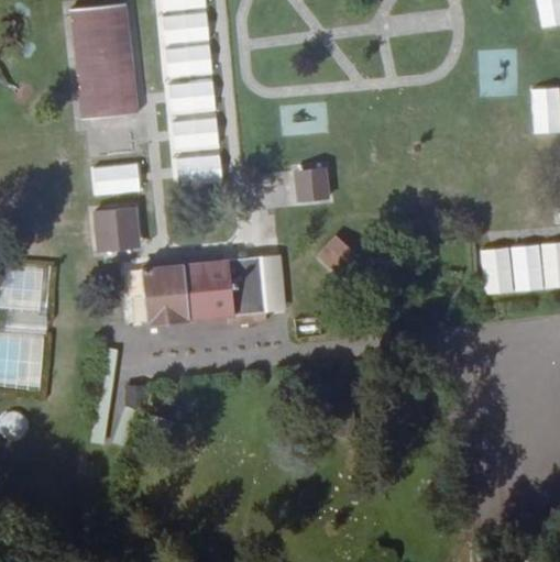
[(541,0),(545,26),(559,24),(559,0),(541,0)]
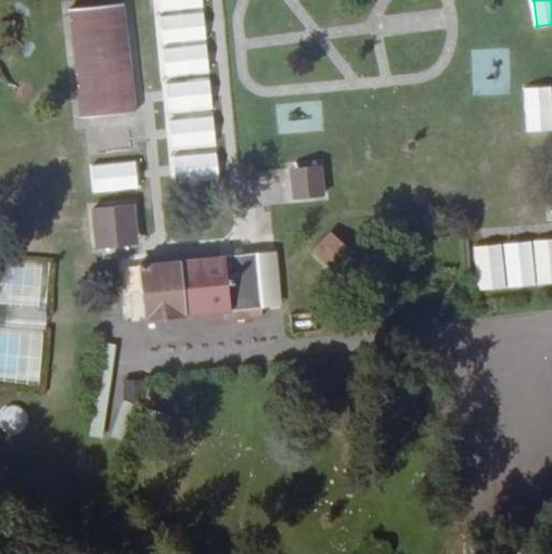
[(145,115),(136,4),(80,10),(89,120),(145,115)]
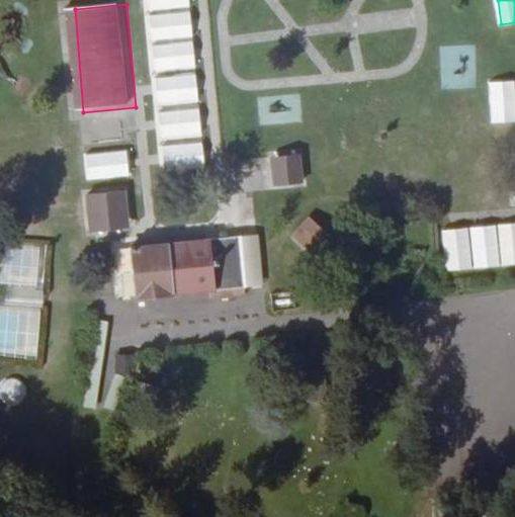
[(176,22),(175,5),(143,8),(145,25),(176,22)]
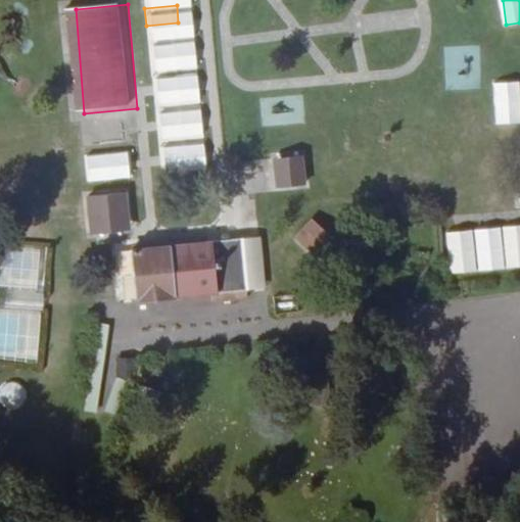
[(185,5),(177,5),(178,22),(187,21),(185,5)]
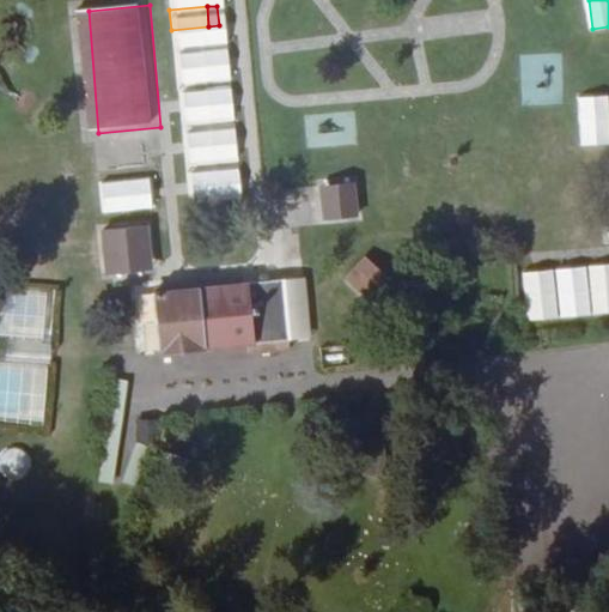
[(220,43),(211,44),(213,62),(223,61),(220,43)]
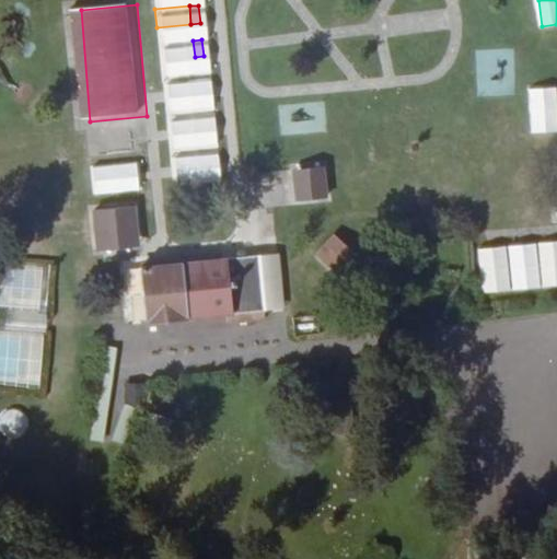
[(195,57),(193,41),(158,45),(160,61),(195,57)]
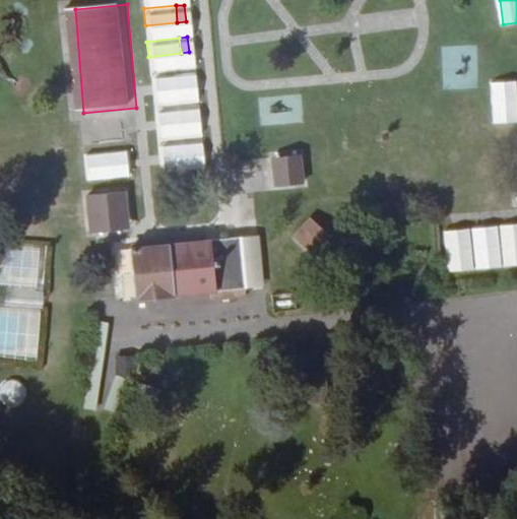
[(185,86),(183,71),(150,74),(151,89),(185,86)]
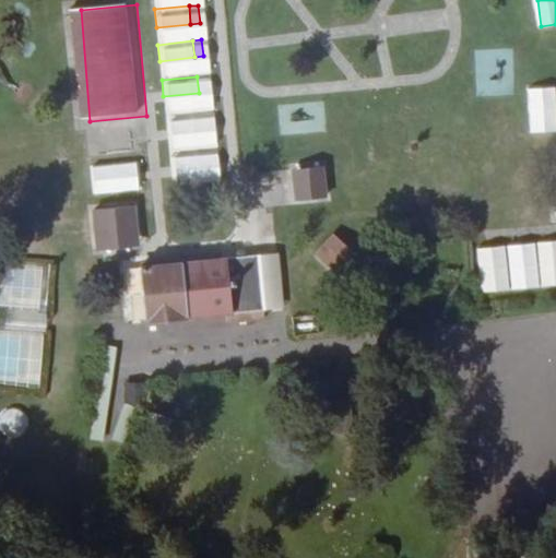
[(204,76),(197,76),(199,93),(206,93),(204,76)]
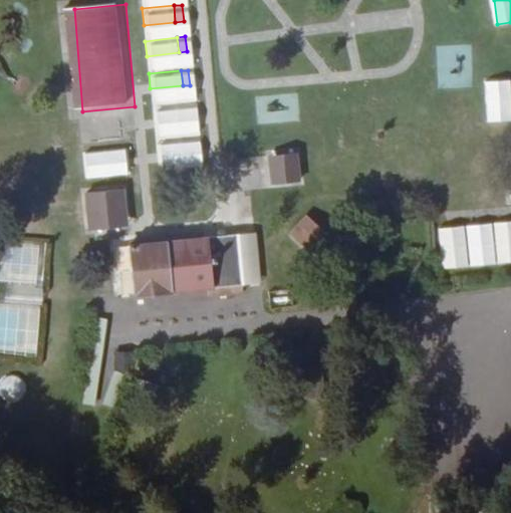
[(489,121),(510,119),(510,76),(487,77),(489,121)]
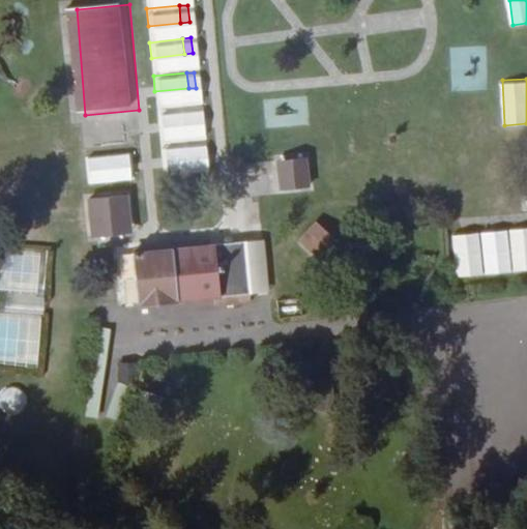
[(157,125),(192,122),(191,108),(156,111),(157,125)]
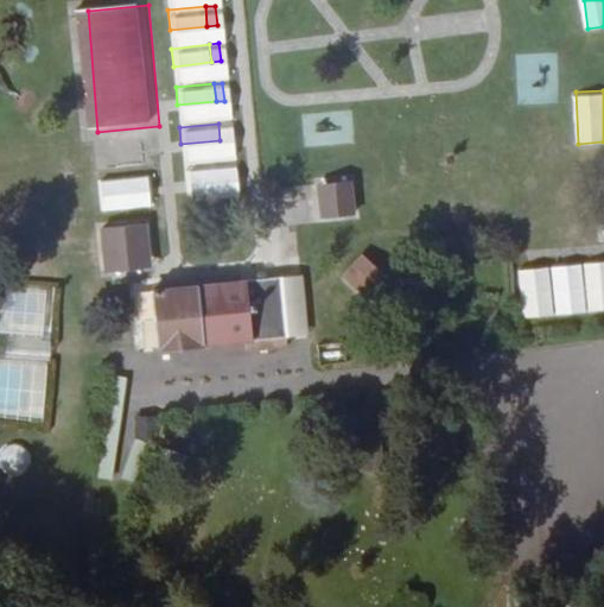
[(184,183),(224,178),(223,162),(183,165),(184,183)]
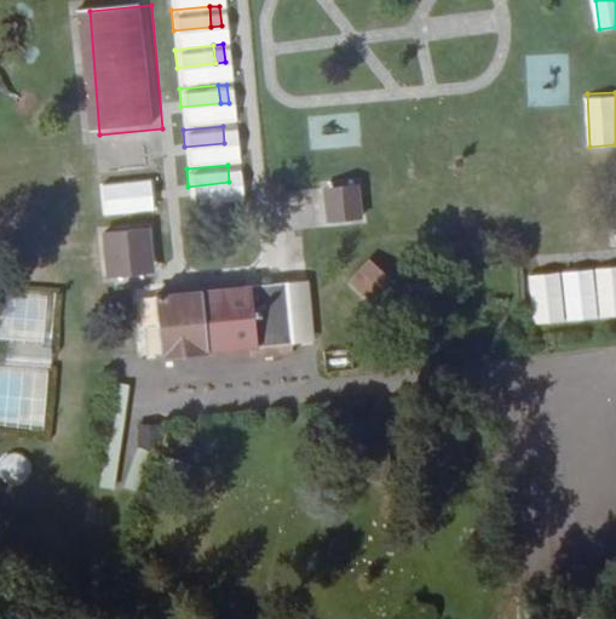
[(167,189),(165,170),(116,175),(119,193),(167,189)]
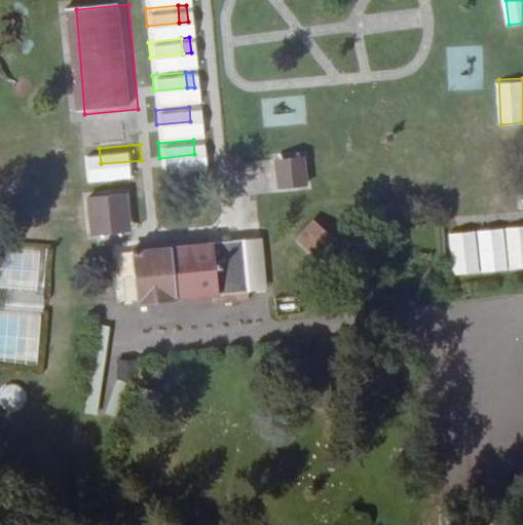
[(279,158),(281,167),(289,166),(289,161),(300,160),(300,165),(308,164),(307,155),(279,158)]
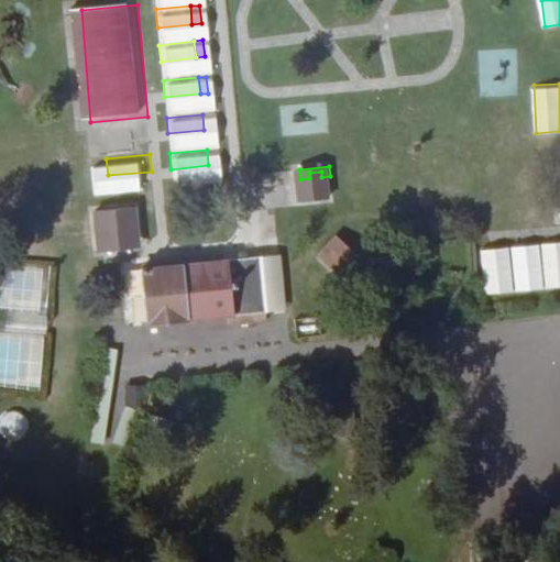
[(300,179),(303,199),(332,196),(330,176),(321,177),(321,172),(309,173),(309,178),(300,179)]
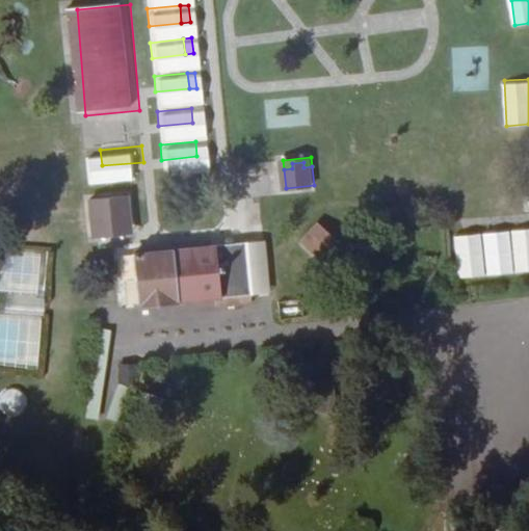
[(131,195),(93,200),(96,226),(105,224),(106,231),(124,229),(124,223),(134,222),(131,195)]
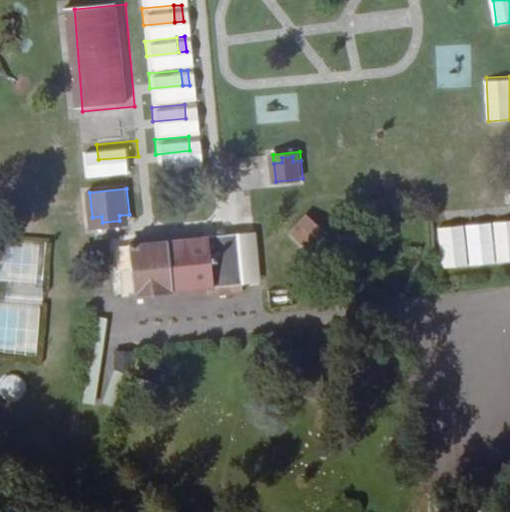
[(310,210),(293,229),(317,251),(334,232),(310,210)]
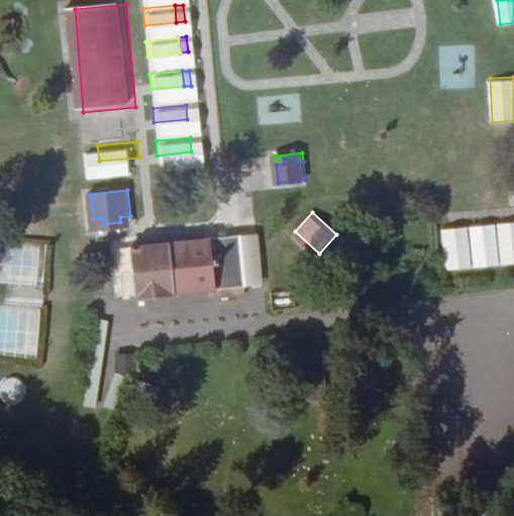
[(102,218),(93,219),(94,229),(131,226),(130,216),(120,217),(120,222),(103,224),(102,218)]
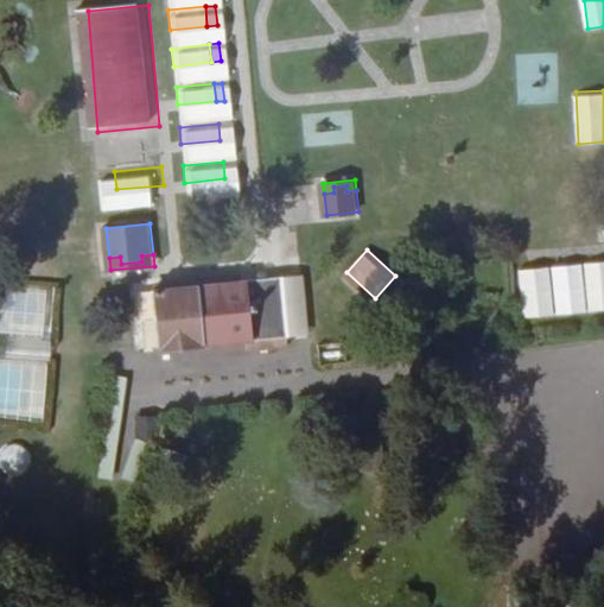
[(578,269),(551,272),(557,322),(585,320),(578,269)]
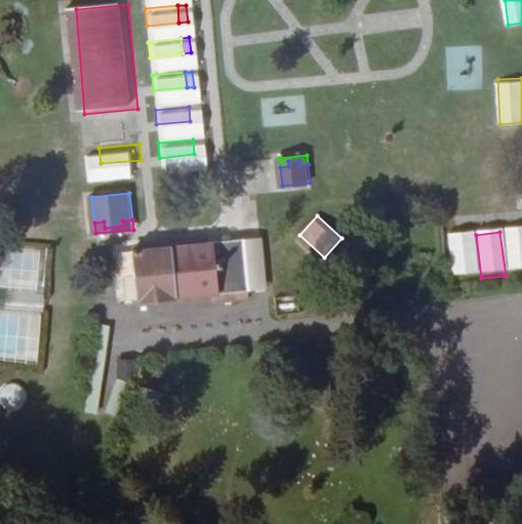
[(469,236),(443,239),(448,282),(474,279),(469,236)]
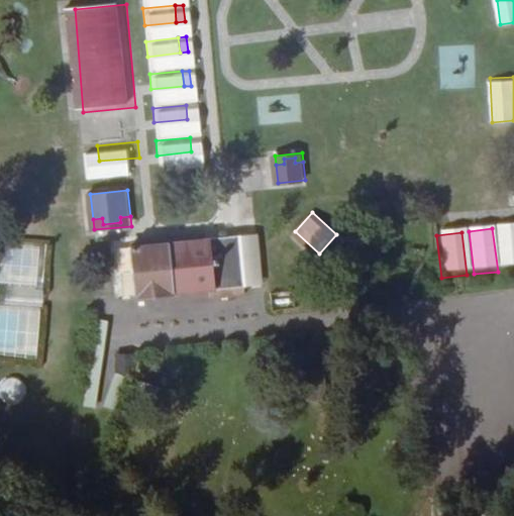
[(242,234),(132,246),(138,299),(248,288),(242,234)]
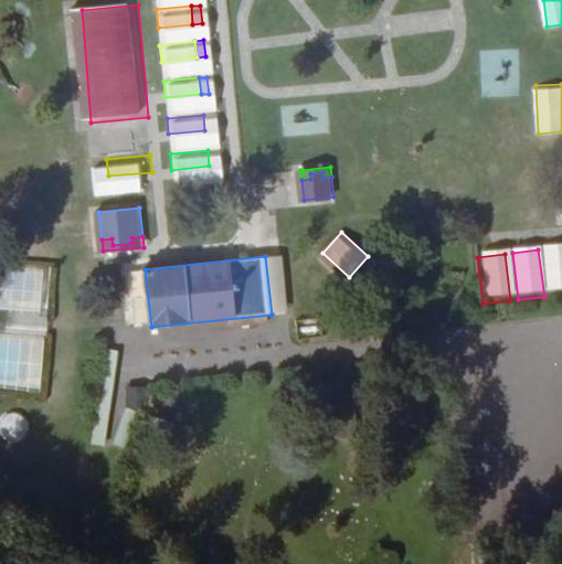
[(48,269),(6,267),(2,318),(44,320),(48,269)]
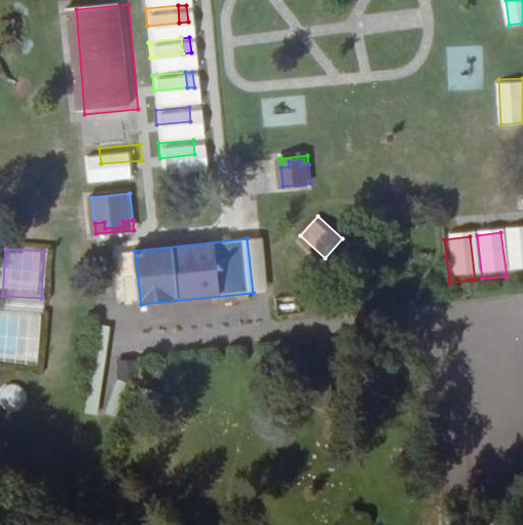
[(103,322),(86,410),(127,417),(139,357),(113,351),(118,324),(103,322)]
